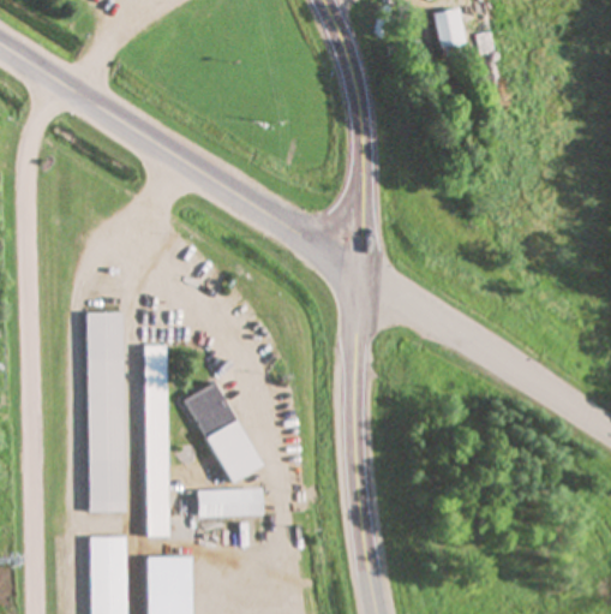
[(438,48),(466,46),(461,9),(433,11),(438,48)]
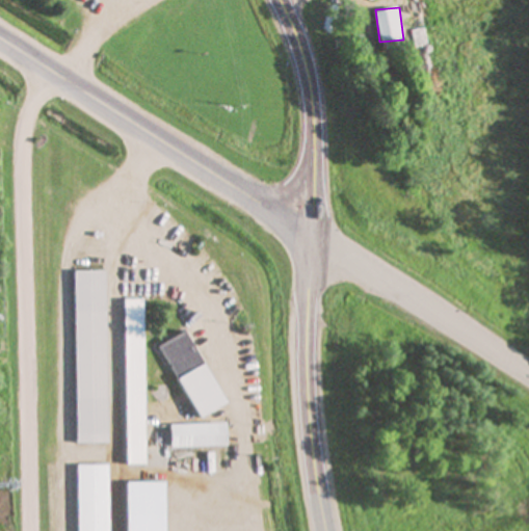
[(75,269),(77,444),(108,444),(106,269),(75,269)]
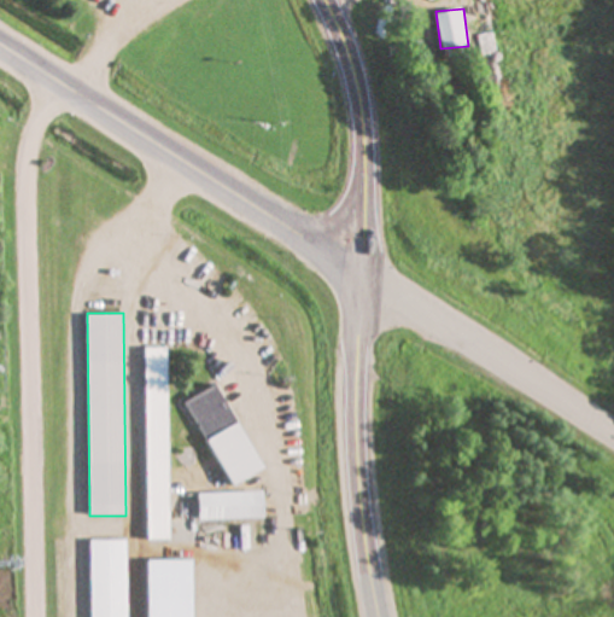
[(204,440),(235,426),(218,385),(186,399),(204,440)]
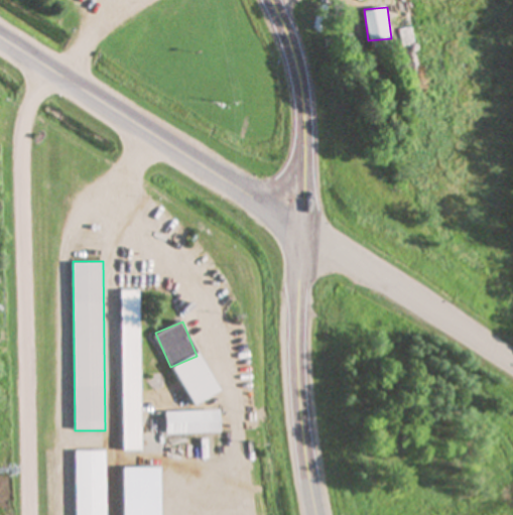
[(165,411),(165,434),(219,433),(219,410),(165,411)]
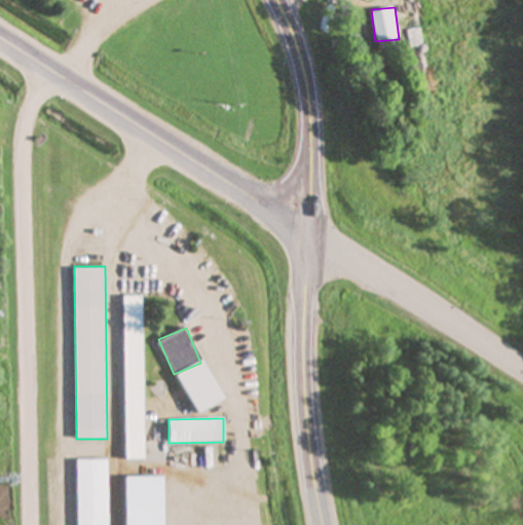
[(150,492),(150,514),(171,514),(171,492),(150,492)]
